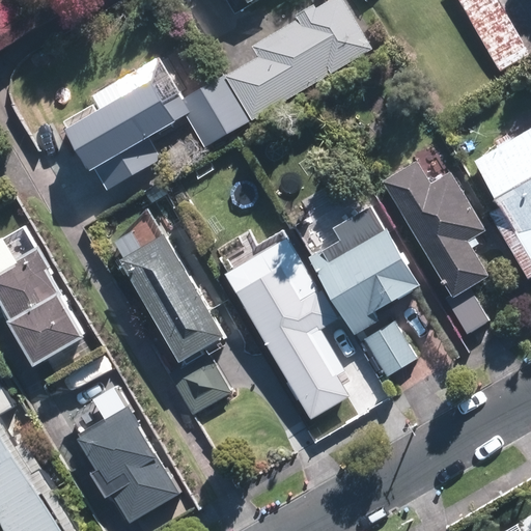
[(229,0),(238,12),(258,0),(229,0)]
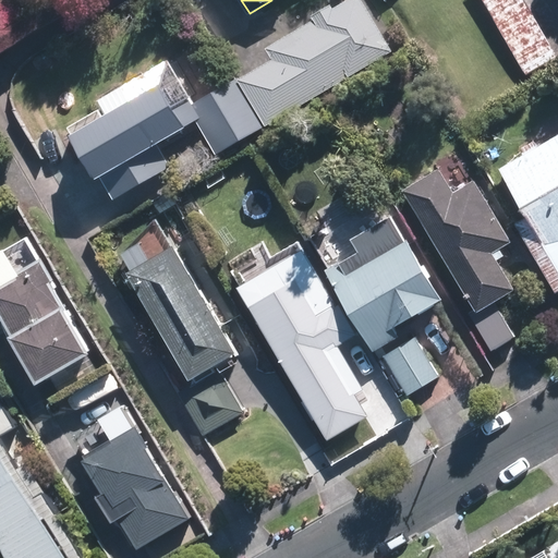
[(395,50),(363,0),(348,0),(336,8),(335,4),(315,15),(317,19),(270,49),(276,59),(241,80),(269,126),(395,50)]
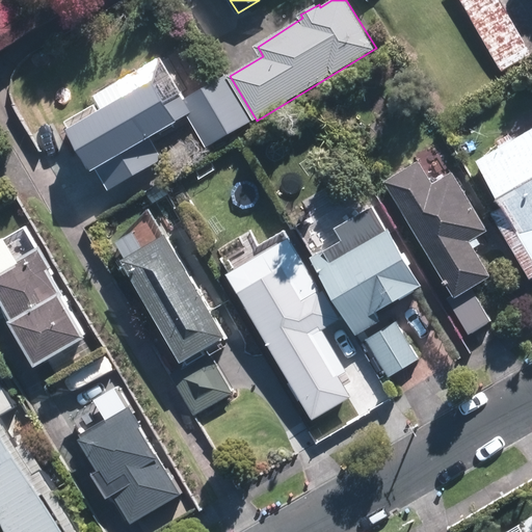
[(531,52),(503,0),(461,0),(501,71),(531,52)]
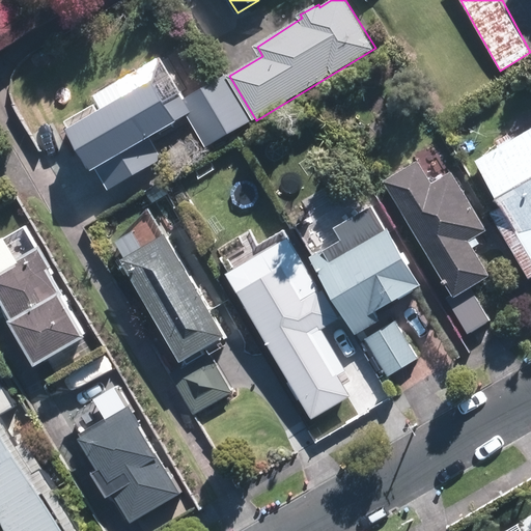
[(159,73),(73,121),(98,163),(99,163),(110,182),(164,151),(152,131),(183,114),(159,73)]
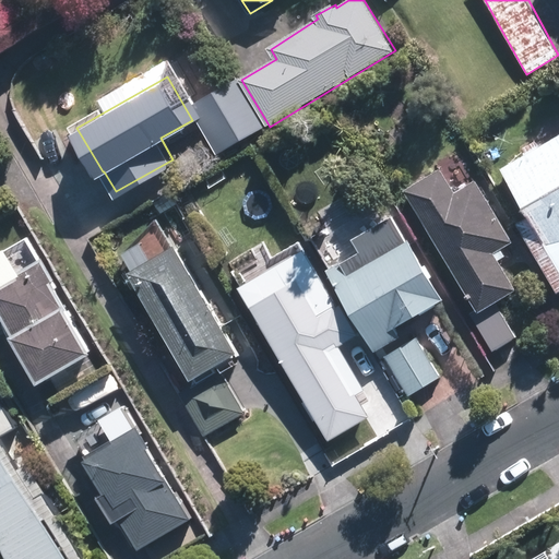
[(268,128),(240,78),(188,108),(216,157),(268,128)]
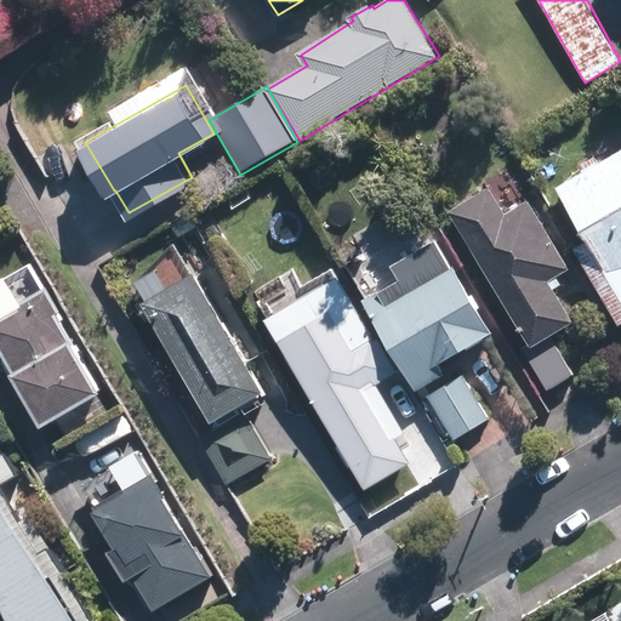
[(620,153),(562,187),(593,240),(580,249),(620,320),(620,153)]
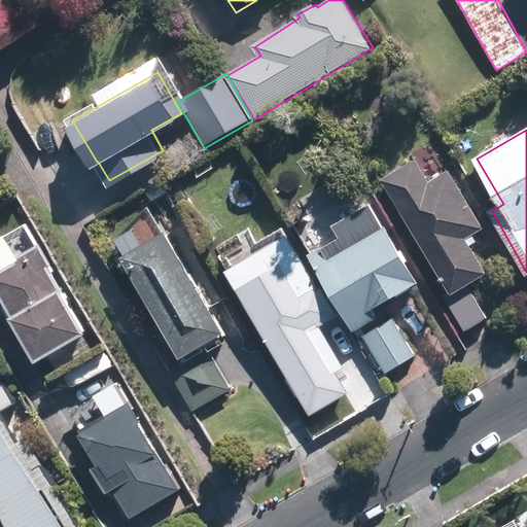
[(433,182),(420,160),(384,181),(451,291),(444,296),(465,332),(488,319),(468,286),(489,274),(468,240),(486,229),(452,171),(433,182)]
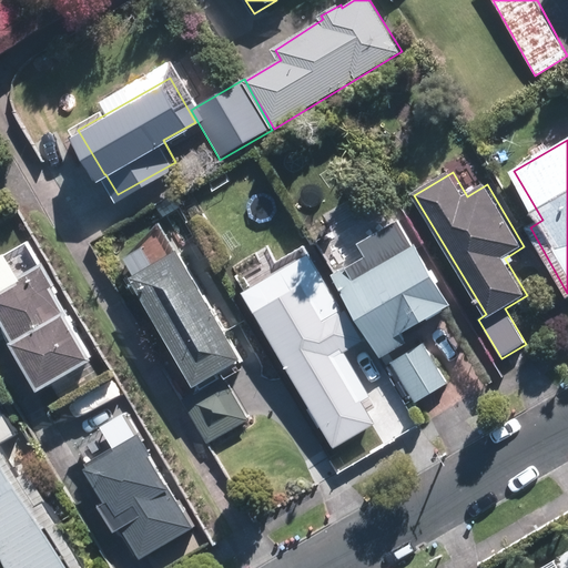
[(456,305),(418,243),(376,269),(367,254),(334,274),(384,357),(411,342),(406,334),(456,305)]
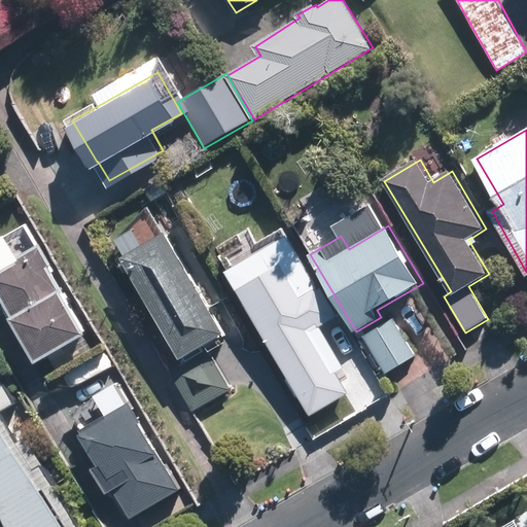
[(220,332),(161,233),(117,258),(177,359),(220,332)]
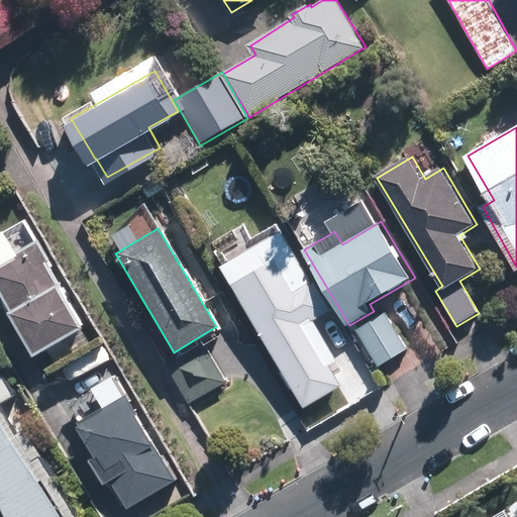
[(0,260),(0,297),(32,353),(82,325),(42,259),(45,257),(33,236),(10,250),(12,253),(0,260)]
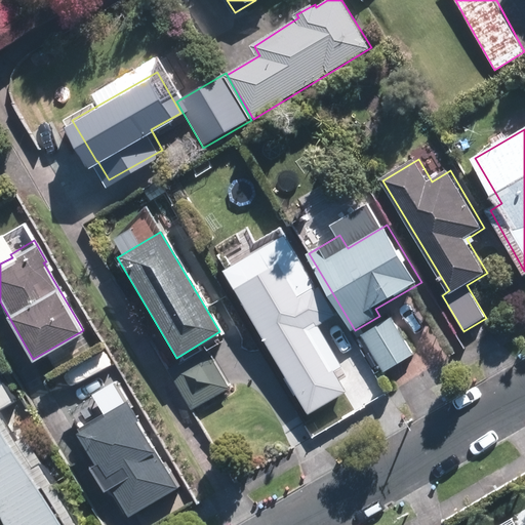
[(231,286),(305,413),(345,391),(308,326),(333,311),(314,278),(298,287),(281,257),(273,243),(223,272),(231,286)]
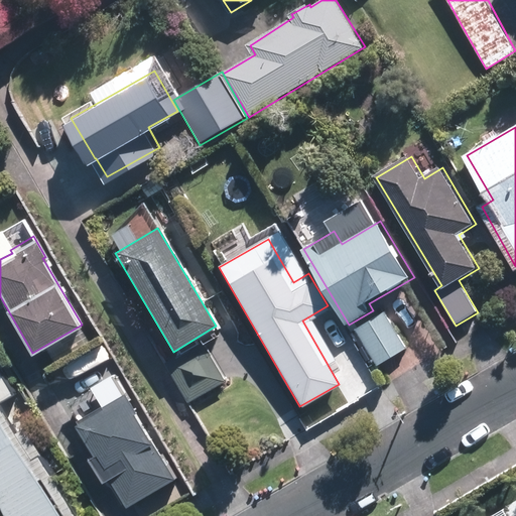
[(386,310),(357,328),(378,366),(408,349),(386,310)]
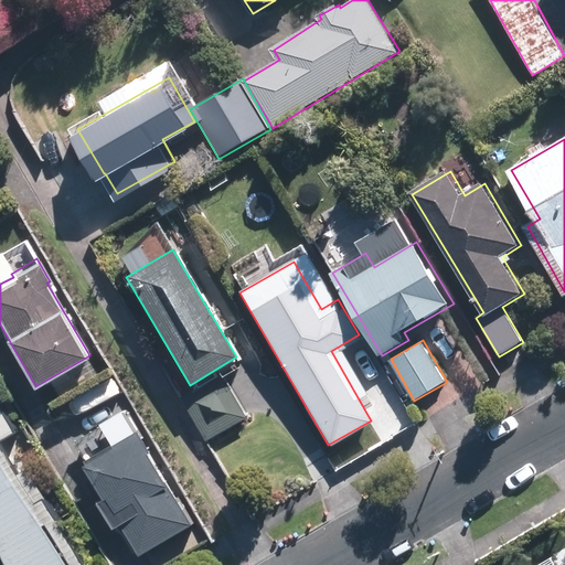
[(249,417),(225,375),(184,398),(209,440),(249,417)]
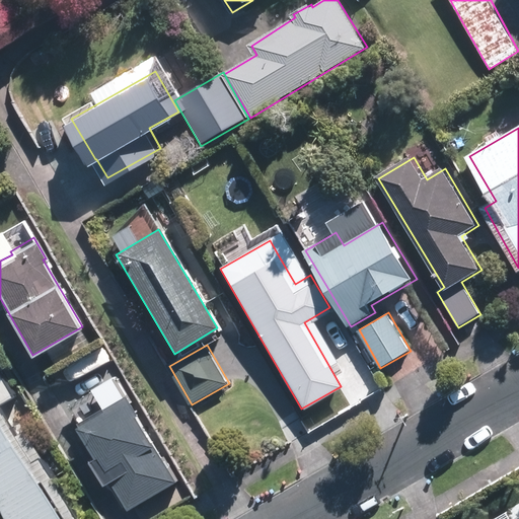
[(0,369),(0,512),(3,518),(59,518),(39,483),(53,474),(29,433),(14,441),(0,415),(0,404),(15,396),(0,369)]
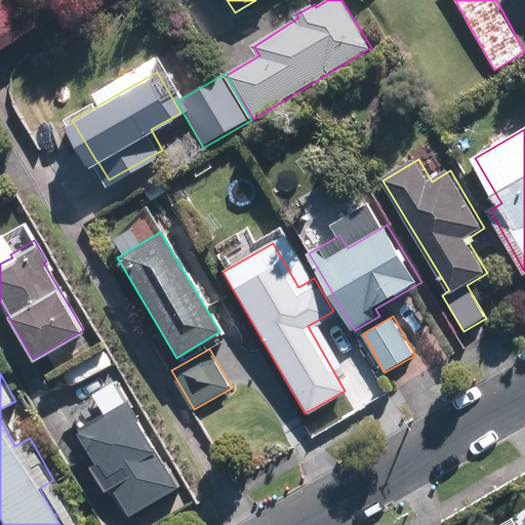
[(77,432),(128,517),(176,489),(135,421),(139,419),(127,399),(104,413),(105,415),(77,432)]
